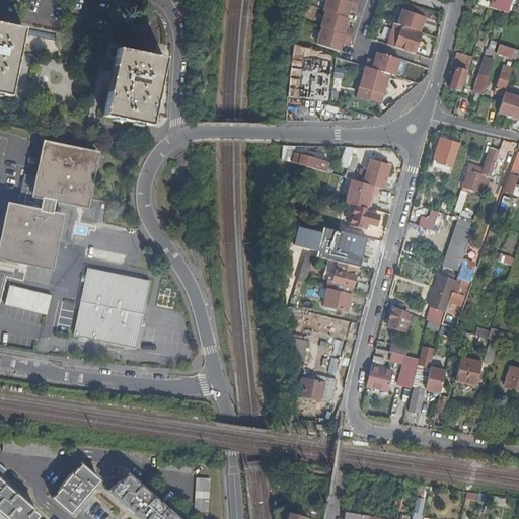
[(319,28),(314,45),(338,52),(340,43),(347,45),(352,30),(343,27),(346,18),(343,18),(346,9),(353,11),(355,0),(323,0),(320,11),(322,12),(317,28),(319,28)]
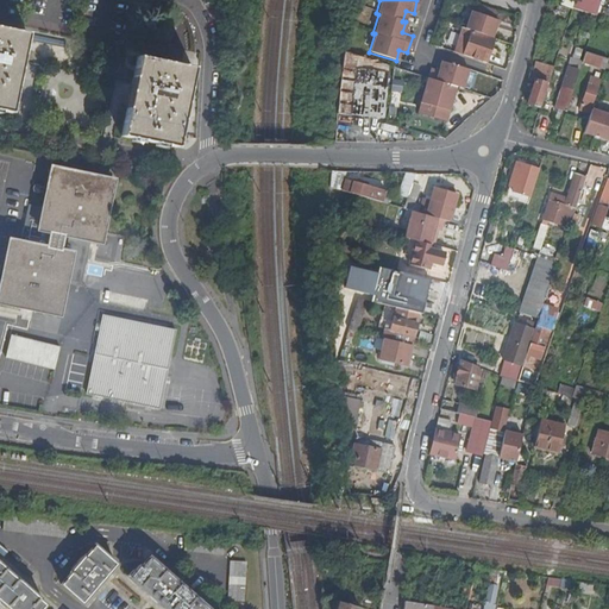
[(575,0),(572,8),(597,17),(602,0),(575,0)]
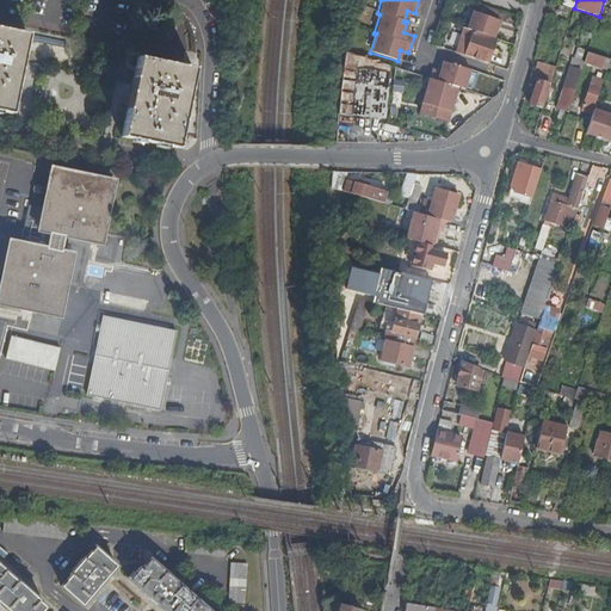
[(227,12),(228,4),(220,2),(218,11),(227,12)]
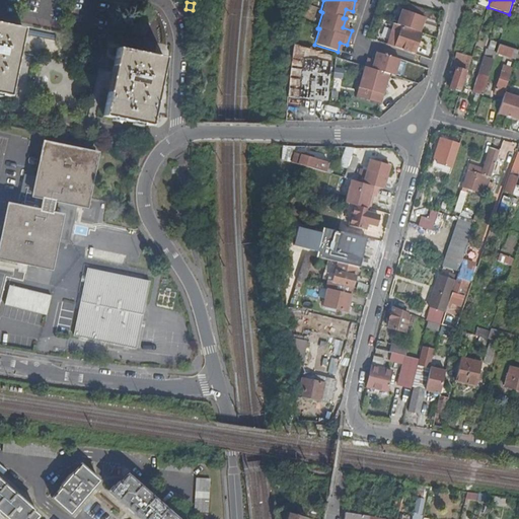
[(401,11),(396,25),(420,32),(425,18),(421,17),(424,9),(409,5),(405,12),(401,11)]
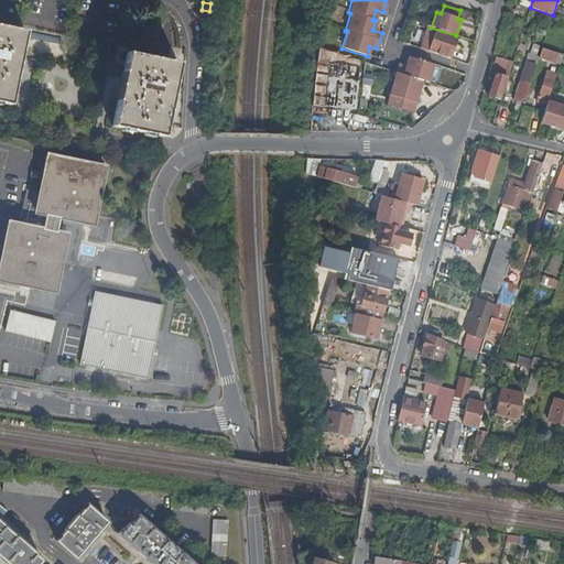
[(0,104),(15,107),(31,30),(0,24),(0,104)]
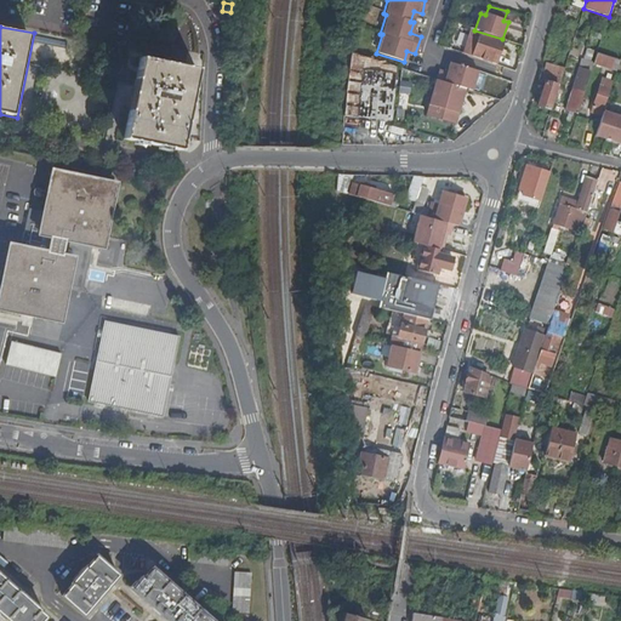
[(496,66),(505,40),(502,39),(474,30),(473,29),(465,55),(496,66)]
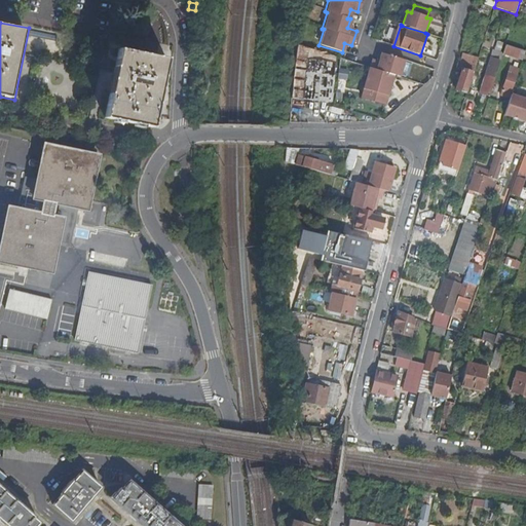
[(300,46),(296,80),(333,89),(337,58),(300,46)]
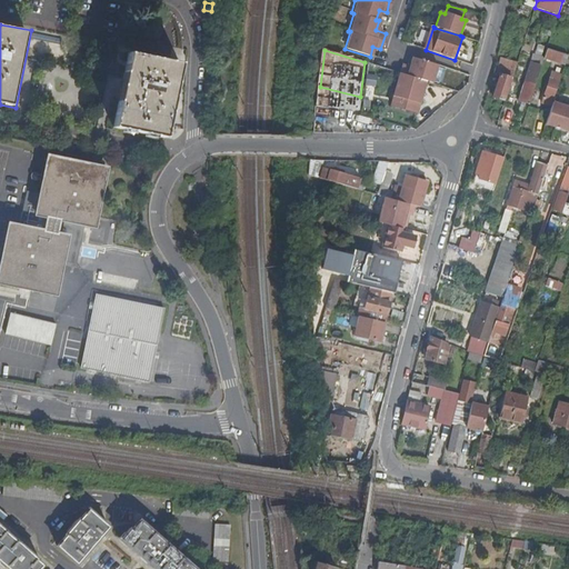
[(548,50),(545,59),(555,61),(558,53),(548,50)]
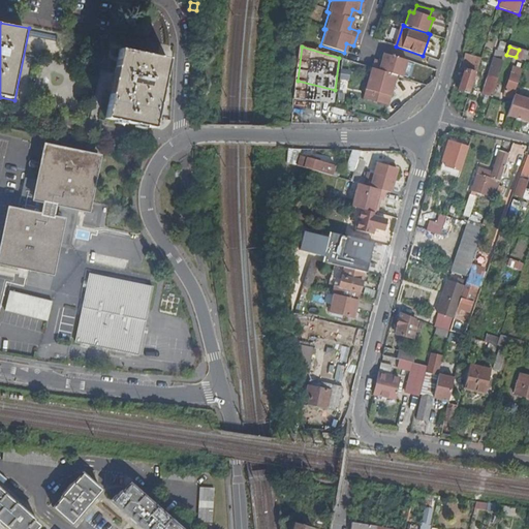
[(105,121),(157,131),(170,59),(120,49),(105,121)]
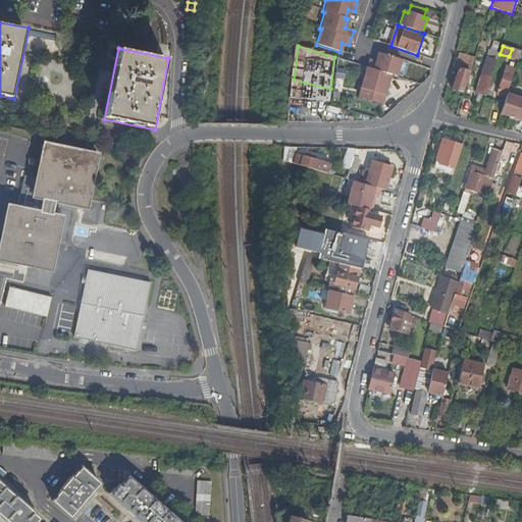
[(519,60),(521,52),(512,49),(509,56),(519,60)]
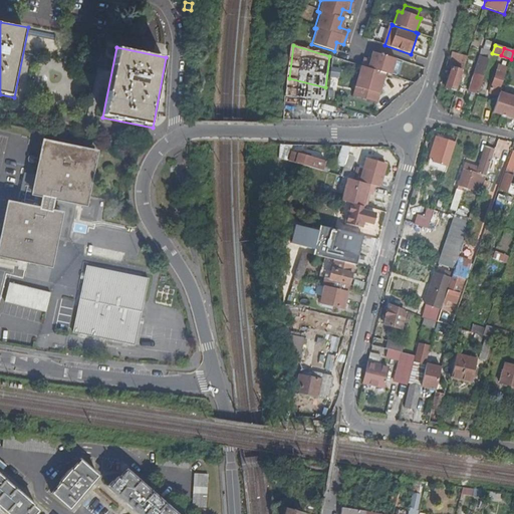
[(469,92),(479,95),(492,53),(483,50),(469,92)]
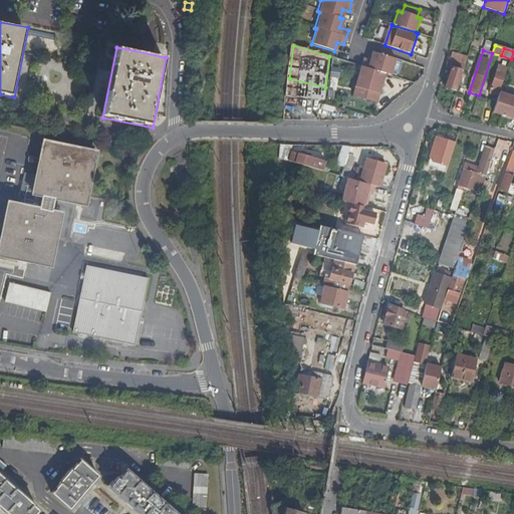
[(397,58),(374,51),(372,58),(365,56),(361,66),(362,67),(384,74),(392,76),(397,58)]
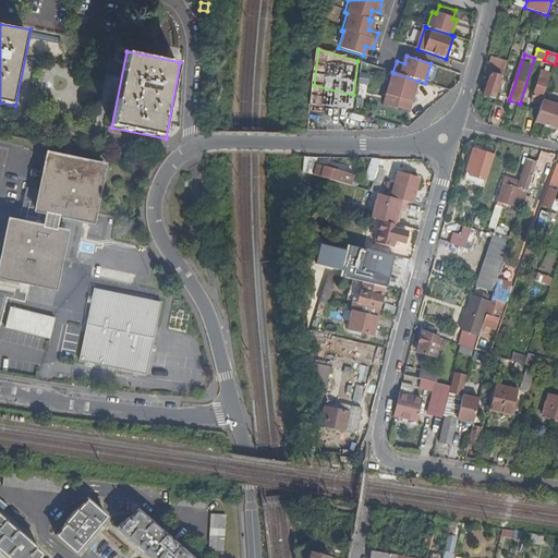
[(488,65),(506,71),(508,62),(490,57),(488,65)]
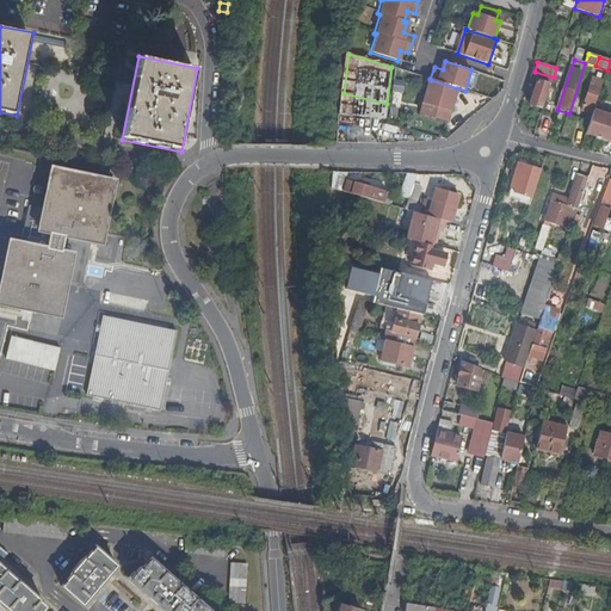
[(530,105),(543,110),(554,78),(535,72),(532,71),(530,80),(538,82),(530,105)]
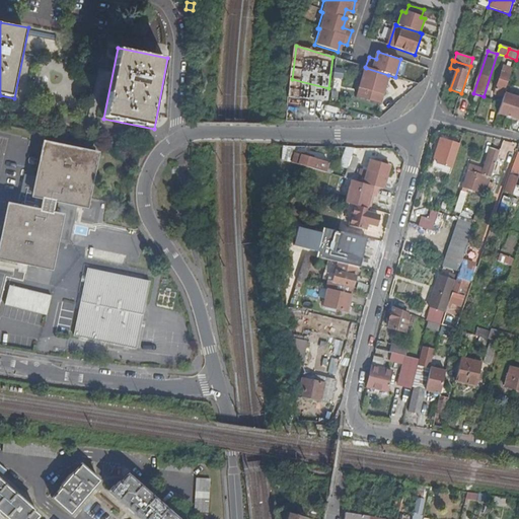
[(358,96),(381,102),(388,75),(366,68),(358,96)]
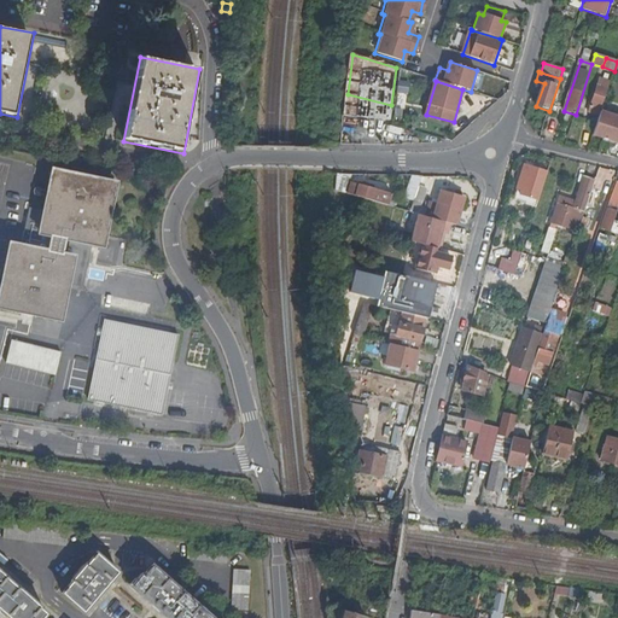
[(590,109),(601,112),(608,89),(598,86),(590,109)]
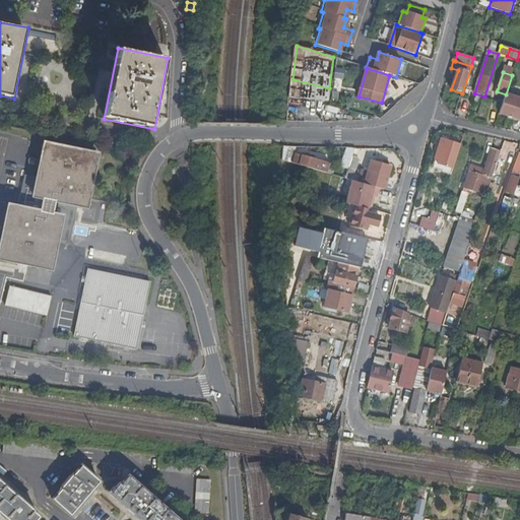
[(290,95),(301,98),(301,99),(305,100),(328,103),(329,88),(293,79),(290,95)]
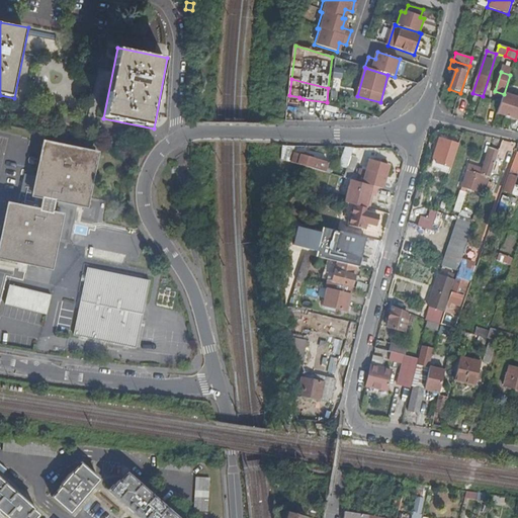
[(517,98),(504,94),(497,113),(517,120),(517,98)]
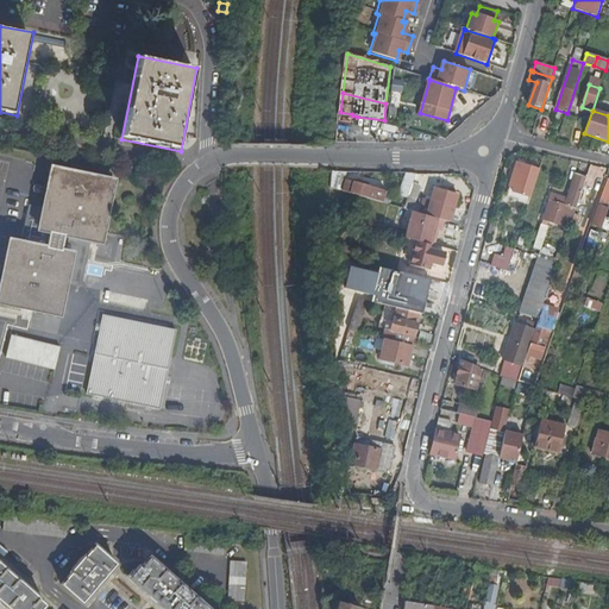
[(528,207),(540,171),(523,165),(525,162),(520,161),(508,198),(523,202),(522,205),(528,207)]
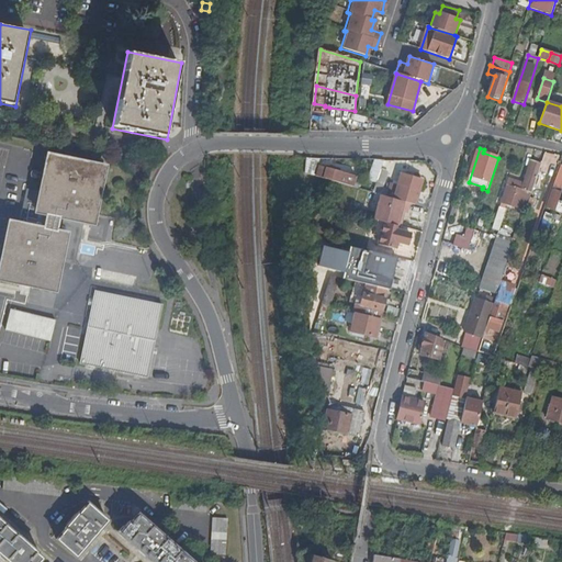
[(0,267),(0,280),(58,293),(66,259),(79,261),(86,224),(96,226),(110,165),(47,153),(40,199),(25,195),(21,221),(10,218),(0,267)]
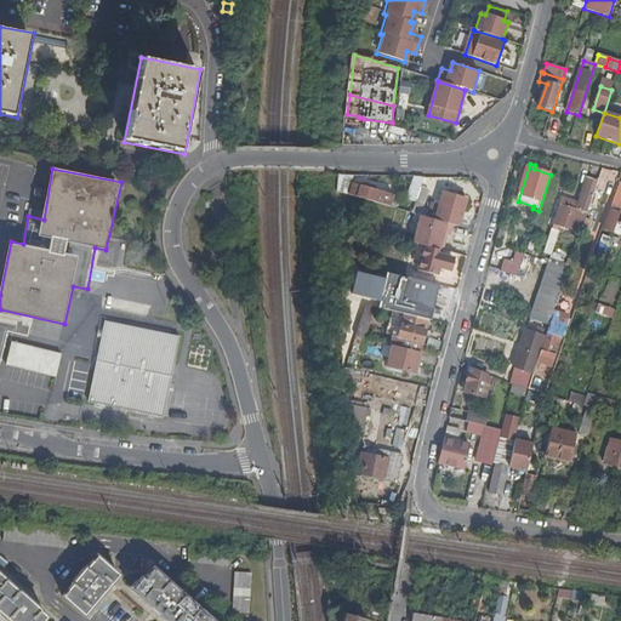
[(613,178),(603,175),(597,191),(607,194),(613,178)]
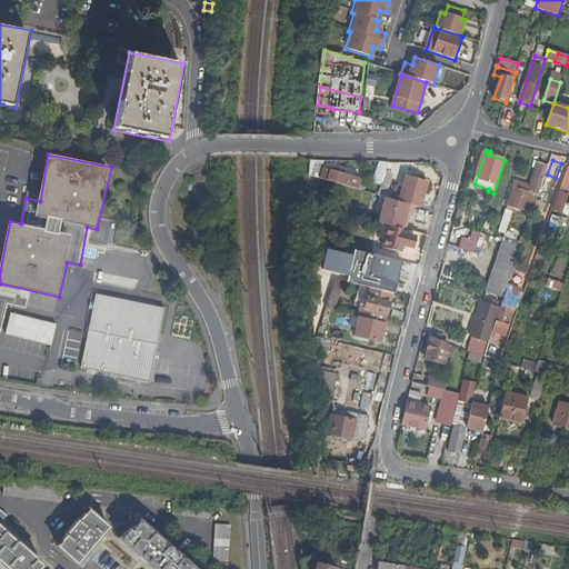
[(325,170),(327,161),(312,162),(312,178),(321,180),(325,170)]
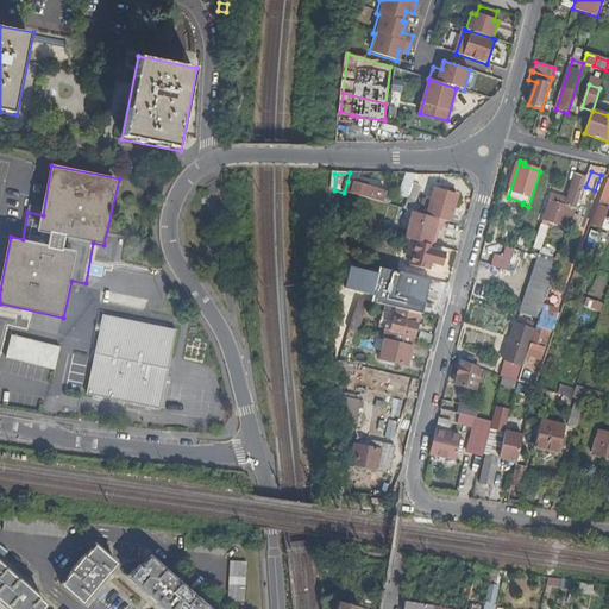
[(413,186),(415,177),(407,174),(402,187),(412,189),(413,186)]
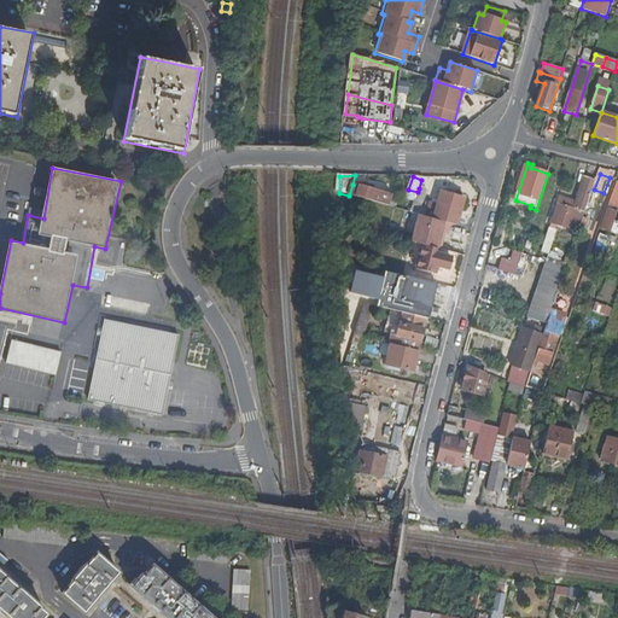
[(579,233),(598,180),(586,176),(576,203),(571,200),(561,227),(579,233)]
